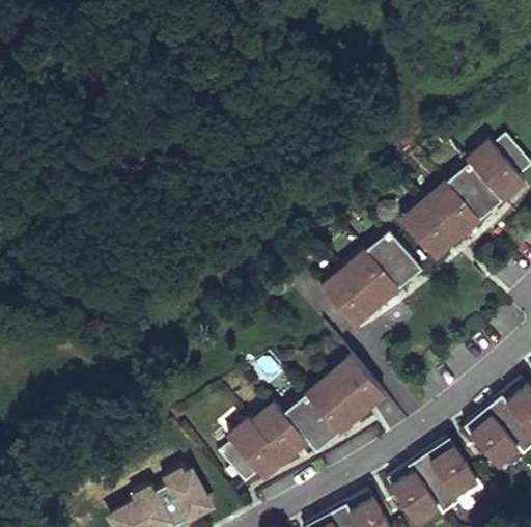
[(471,165),(403,223),(432,256),(514,187),(510,182),(518,175),(530,164),(503,132),(490,143),(468,162),(471,165)]
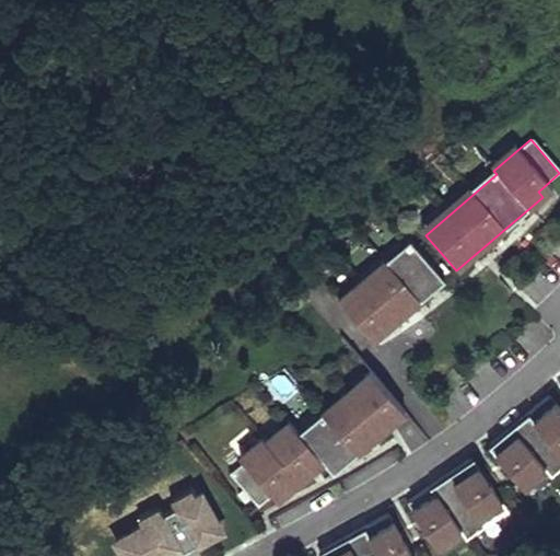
[(493,171),(516,151),(512,147),(490,166),(492,169),(493,171)]
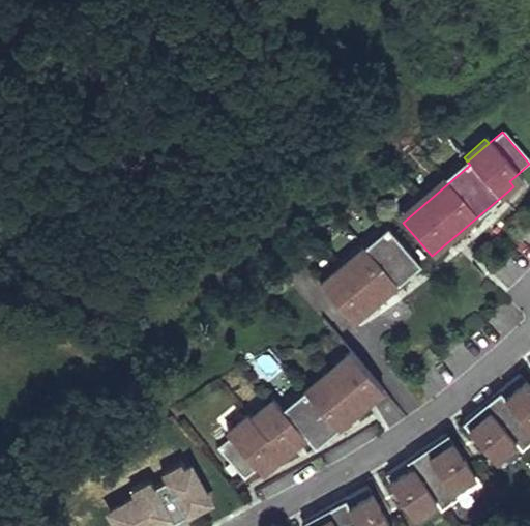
[(403,223),(470,165),(467,162),(466,159),(399,217),(403,223)]
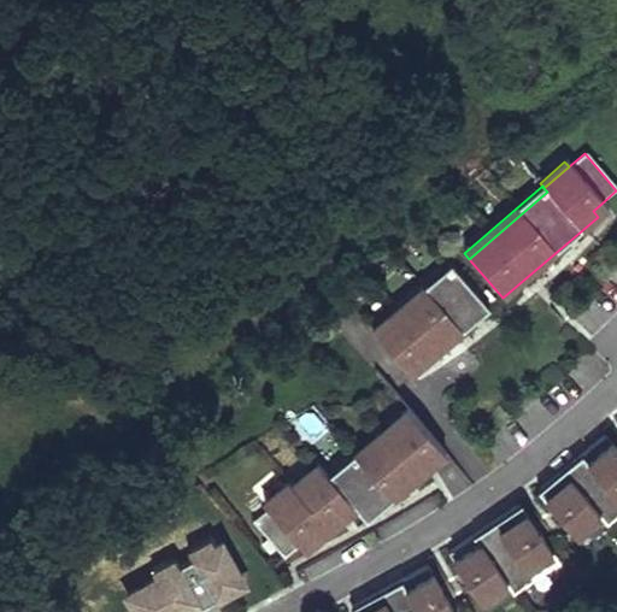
[(606,210),(601,204),(593,211),(598,217),(606,210)]
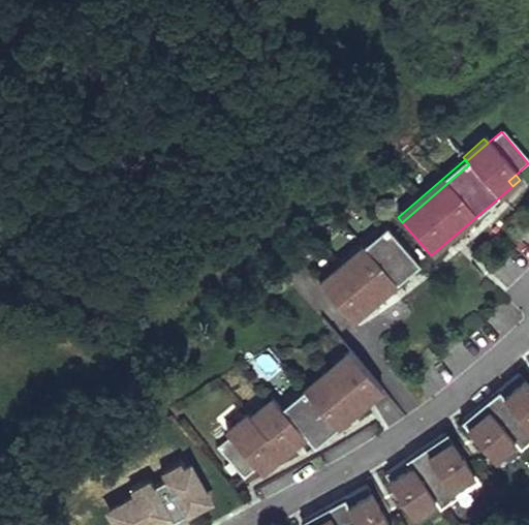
[(322,290),(390,233),(385,228),(318,285),(322,290)]
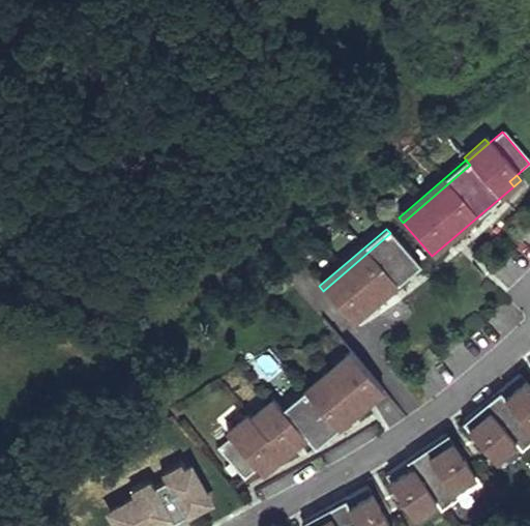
[(352,325),(419,267),(390,233),(323,291),(352,325)]
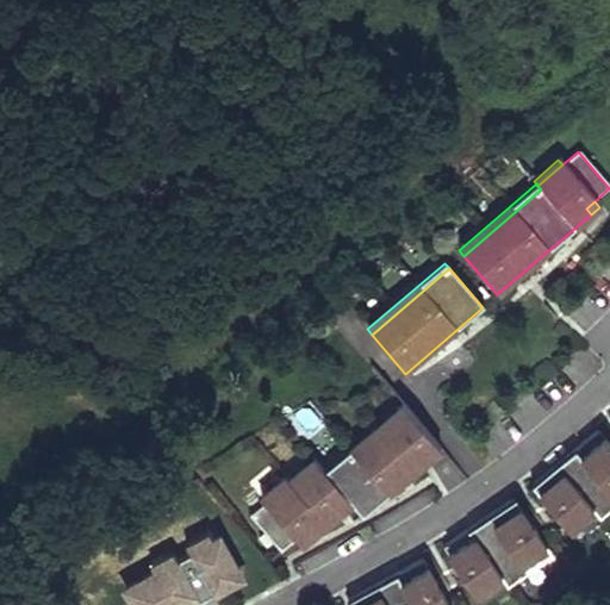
[(402,407),(324,473),(329,479),(406,412),(402,407)]
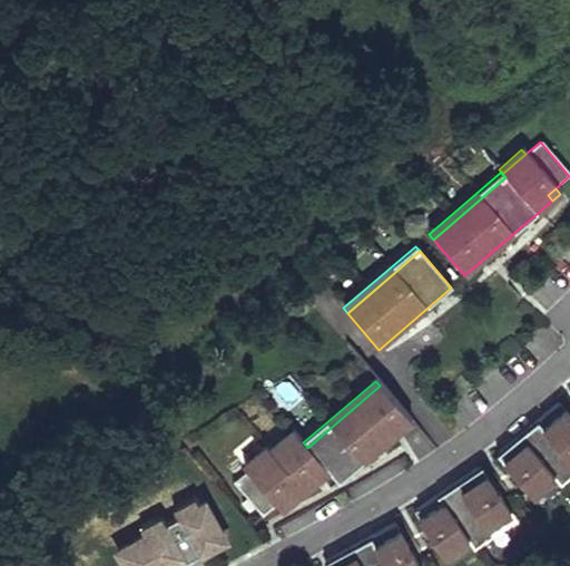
[(274,458),(271,454),(247,474),(234,486),(263,519),(276,508),(285,500),(290,506),(328,474),(338,485),(411,422),(380,386),(307,448),(303,442),(298,437),(274,458)]
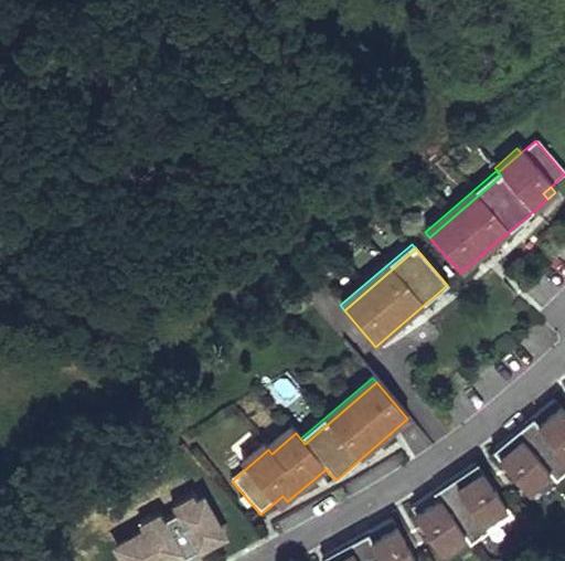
[(564,414),(554,402),(493,454),(526,494),(548,475),(555,483),(564,475),(564,414)]
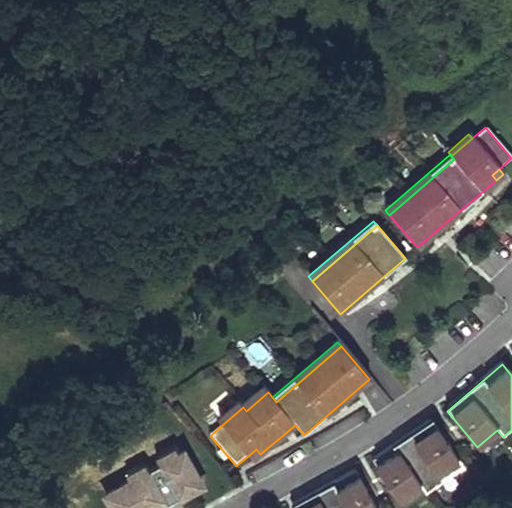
[(263,387),(242,406),(243,407),(246,411),(268,392),(263,387)]
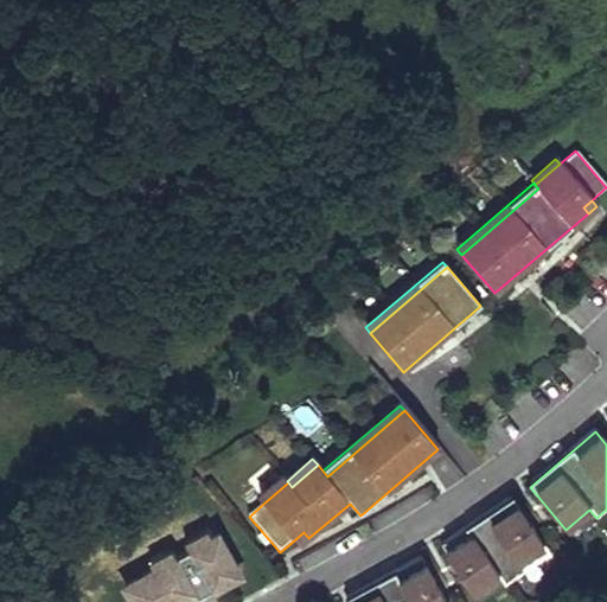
[(283,478),(259,499),(263,504),(288,482),(287,481),(283,478)]
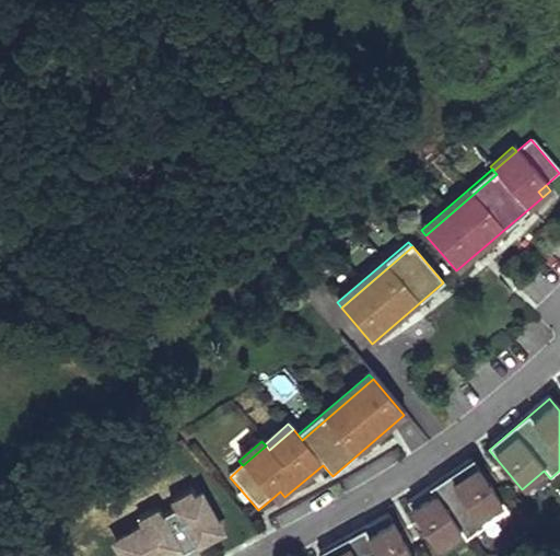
[(502,505),(473,462),(407,507),(436,549),(459,533),(466,542),(485,529),(478,521),(502,505)]
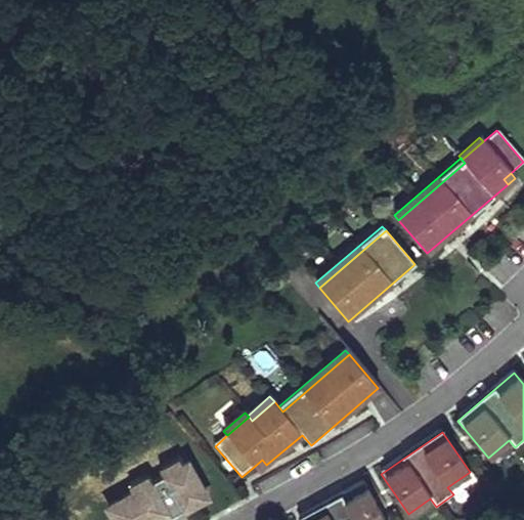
[(262,460),(254,467),(258,472),(266,465),(262,460)]
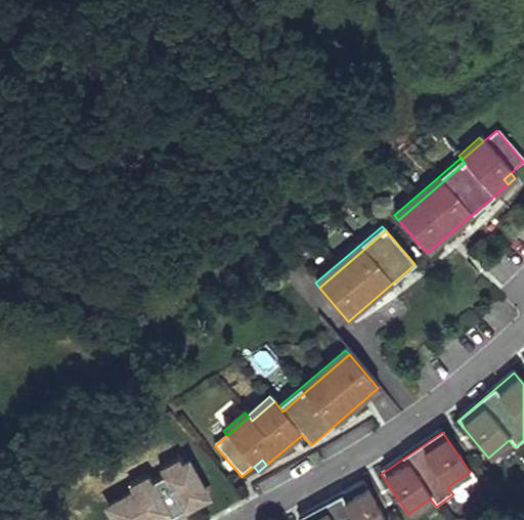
[(188,463),(110,508),(116,519),(158,519),(171,513),(161,496),(172,489),(184,510),(208,497),(188,463)]
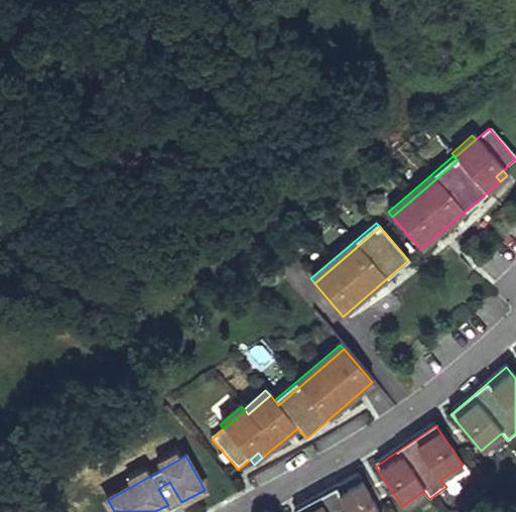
[(378,511),(359,477),(296,511),(378,511)]
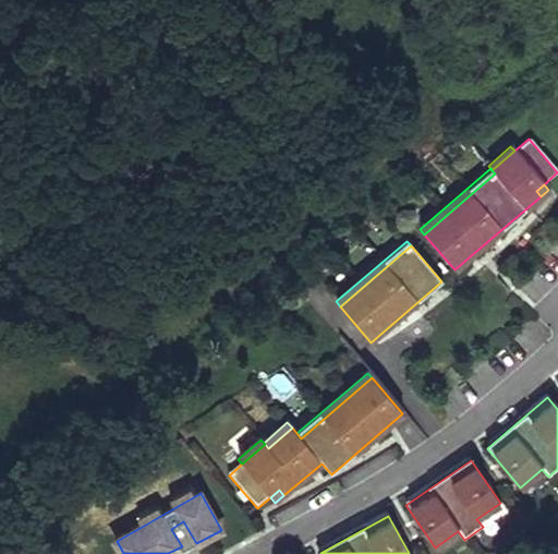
[(183,521),(171,529),(182,546),(184,551),(196,543),(183,521)]
